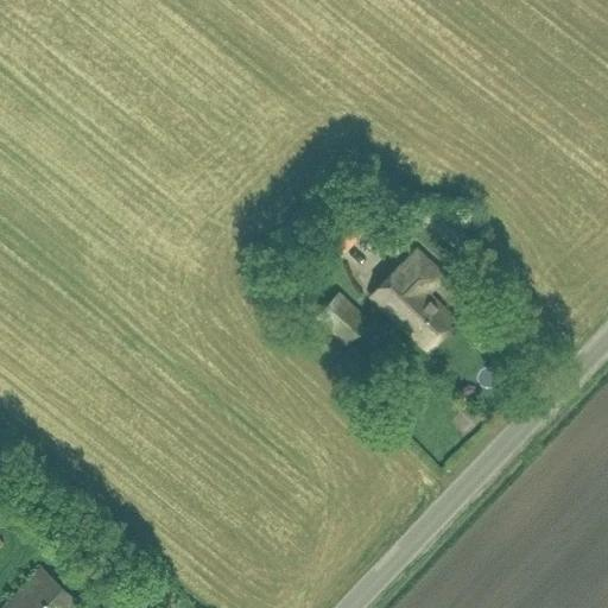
[(344,211),(322,235),(339,252),(362,228),(344,211)]
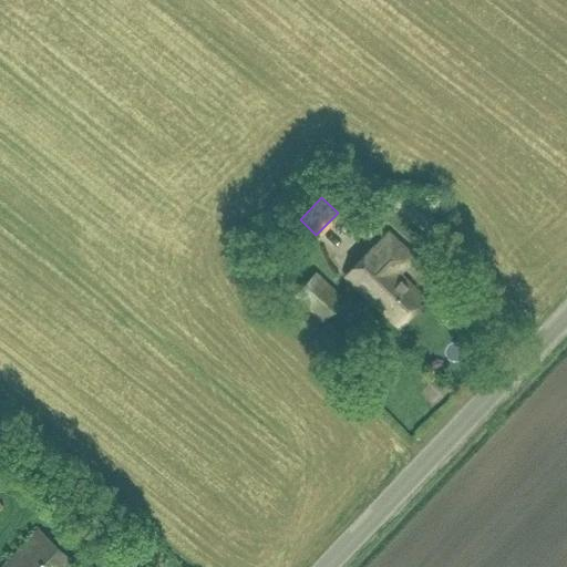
[(424,298),(398,272),(414,256),(388,232),(373,247),(372,246),(344,275),(384,312),(388,309),(401,321),(424,298)]
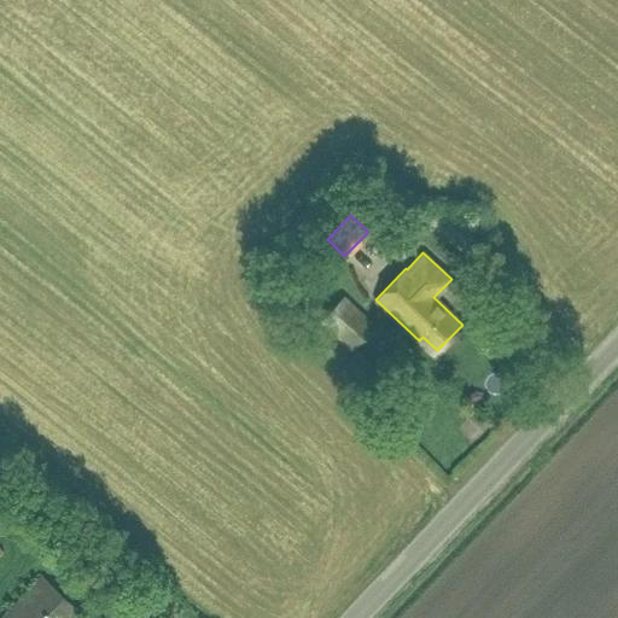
[(320,320),(351,350),(375,325),(344,296),(320,320)]
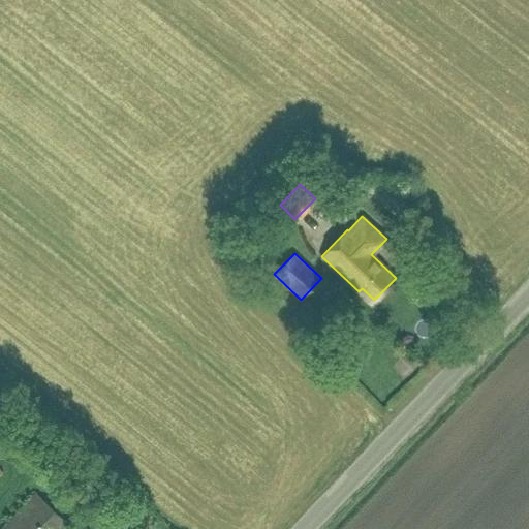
[(317,313),(306,302),(291,316),(303,328),(317,313)]
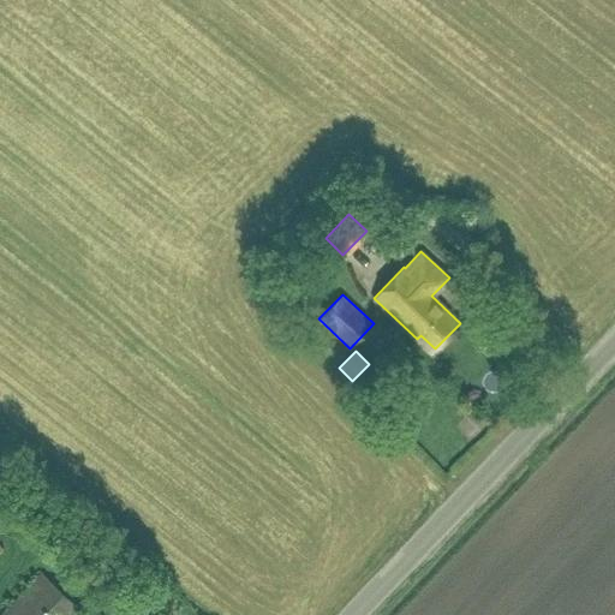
[(0,614),(81,614),(83,614),(41,573),(0,614)]
